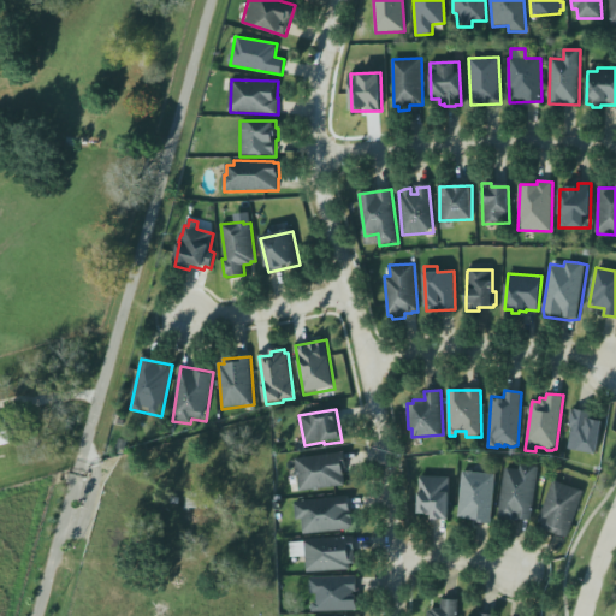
[(603,421),(590,419),(591,413),(574,409),(567,449),(597,454),(603,421)]
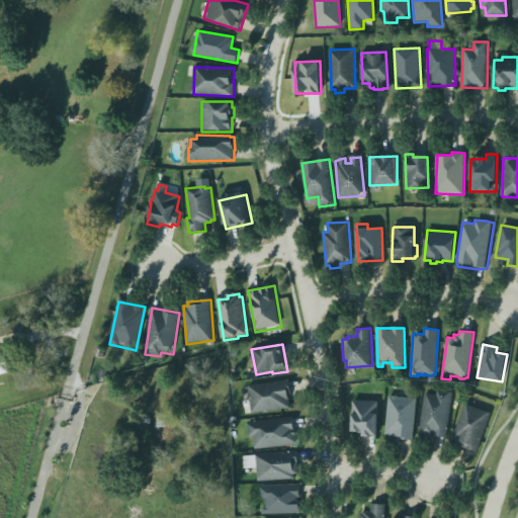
[(0,354),(5,353),(11,373),(0,376),(0,354)]
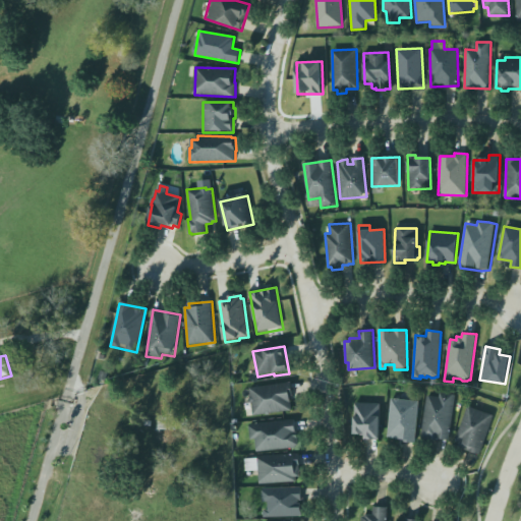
[(248,389),(291,383),(293,396),(290,396),(292,412),(252,417),(248,389)]
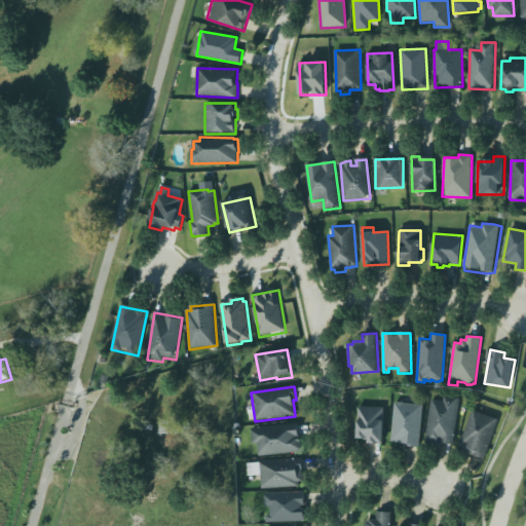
[(430,399),(444,401),(445,396),(459,398),(453,444),(441,442),(441,444),(426,442),(426,440),(425,439),(430,399)]
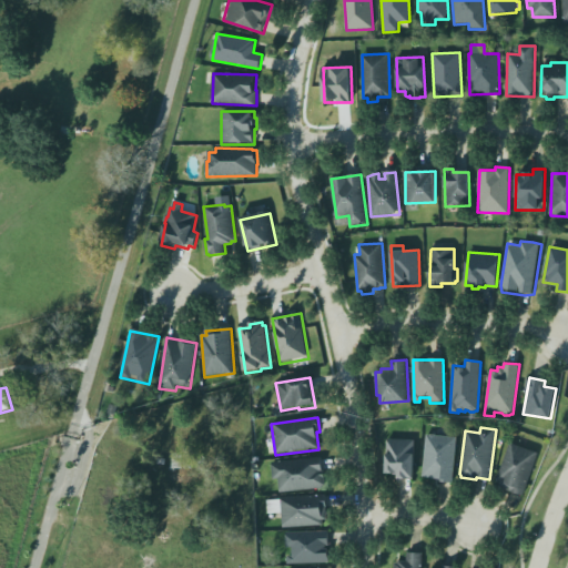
[(426,435),(456,438),(452,484),(438,483),(438,480),(422,479),(426,435)]
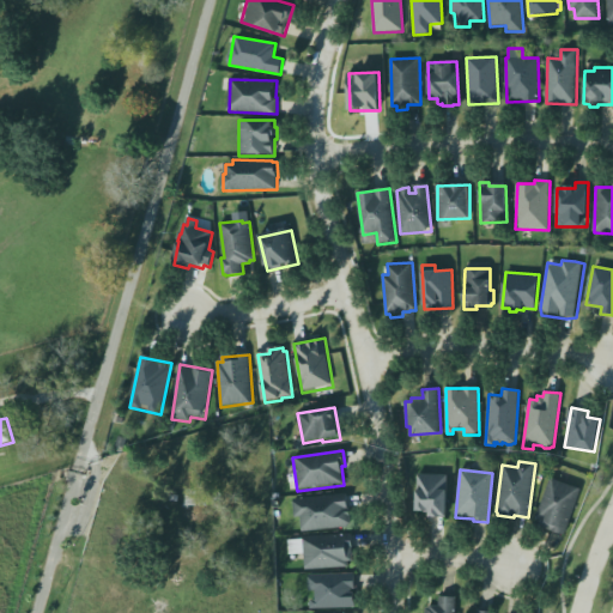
[(416,515),(429,516),(429,521),(442,521),(442,520),(447,520),(448,475),(417,474),(416,515)]
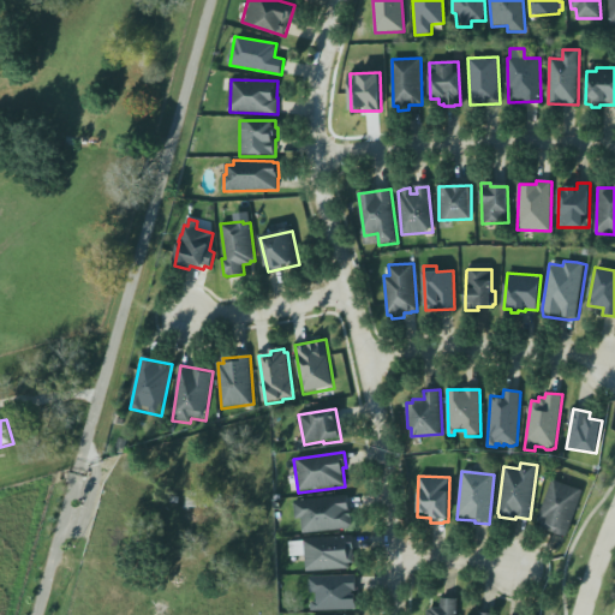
[(583,490),(551,479),(536,526),(567,537),(583,490)]
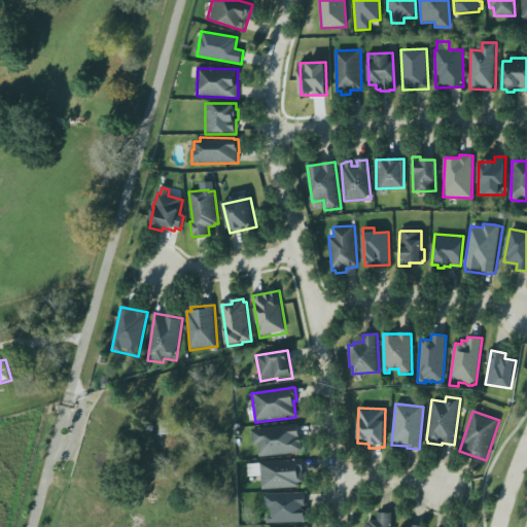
[(177,435),(178,422),(161,421),(161,434),(177,435)]
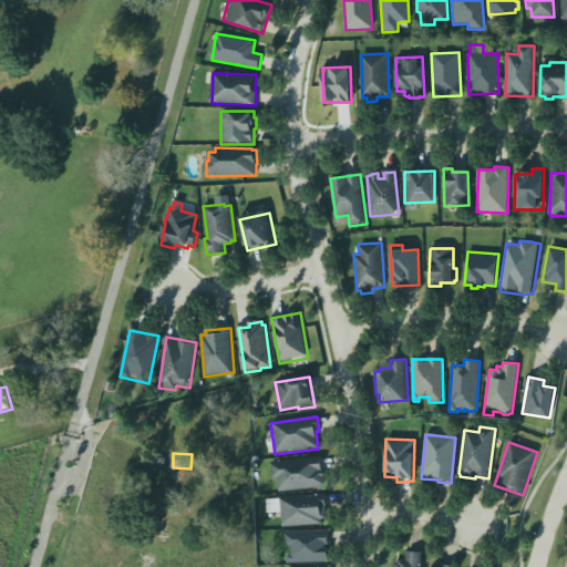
[(280,493),(322,487),(322,486),(326,486),(325,471),(322,471),(321,456),(271,462),(274,480),(278,480),(280,493)]
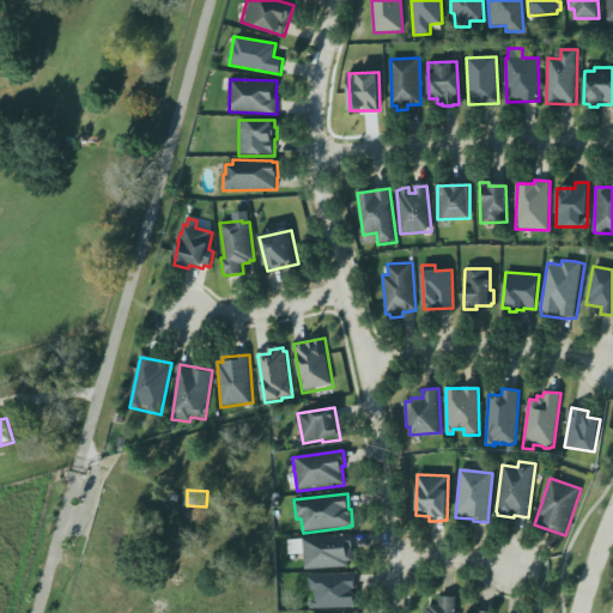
[(304,538),(351,535),(354,563),(350,562),(350,568),(305,570),(304,538)]
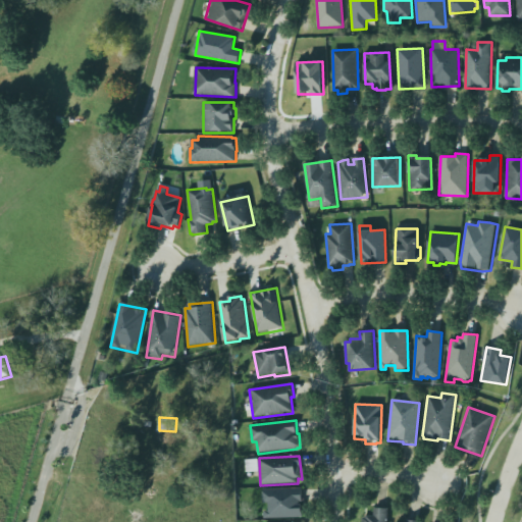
[(263,489),(302,488),(303,518),(264,519),(263,489)]
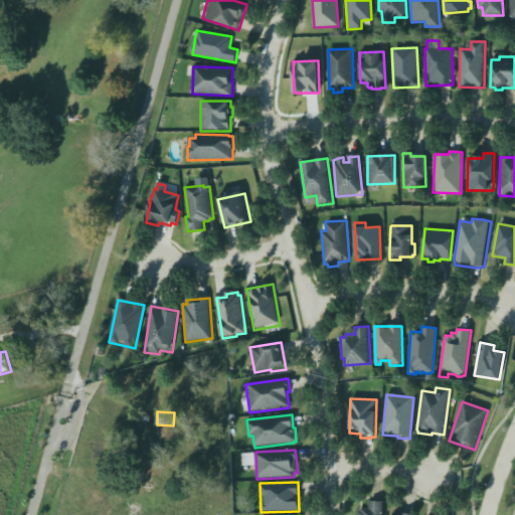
[(384,502),(383,514),(357,514),(357,511),(361,511),(361,509),(368,509),(369,501),(376,500),(384,502)]
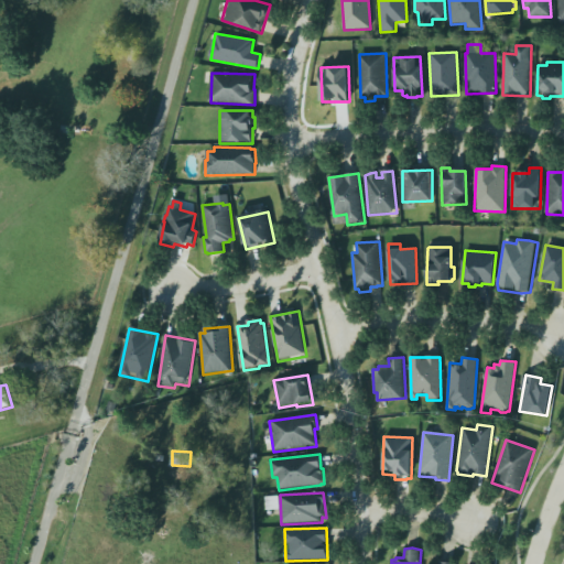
All buildings are outlined.
